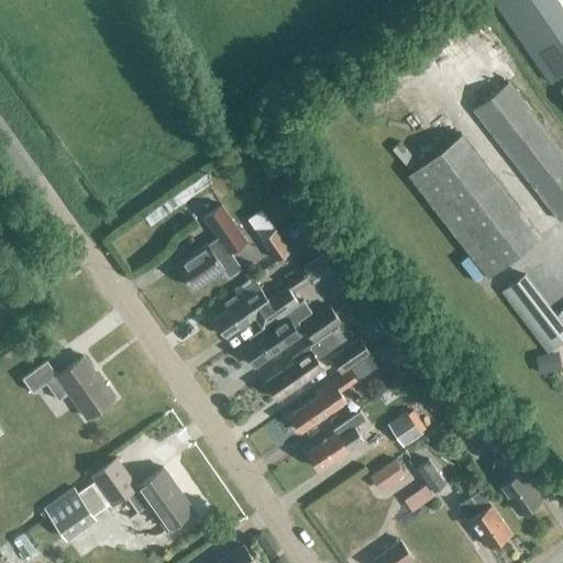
[(562,0),(493,0),(550,83),(562,73),(562,0)]
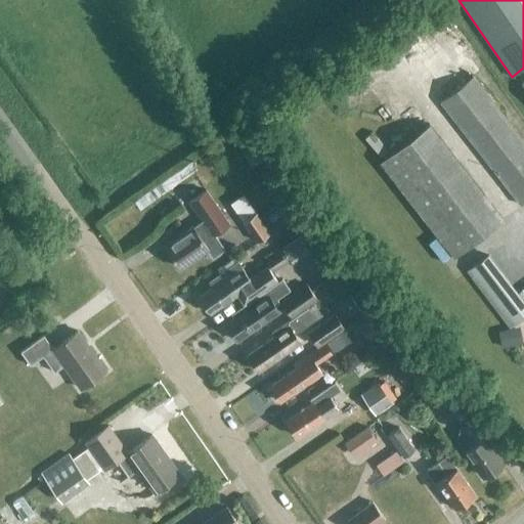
[(521,205),(523,202),(523,142),(473,76),(440,101),(521,205)]
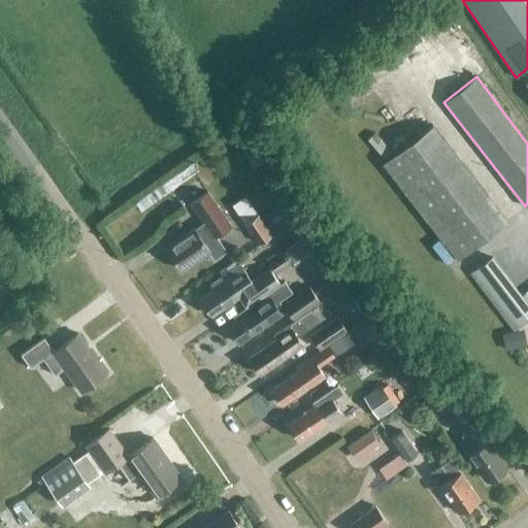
[(383,163),(457,259),(506,221),(431,125),(383,163)]
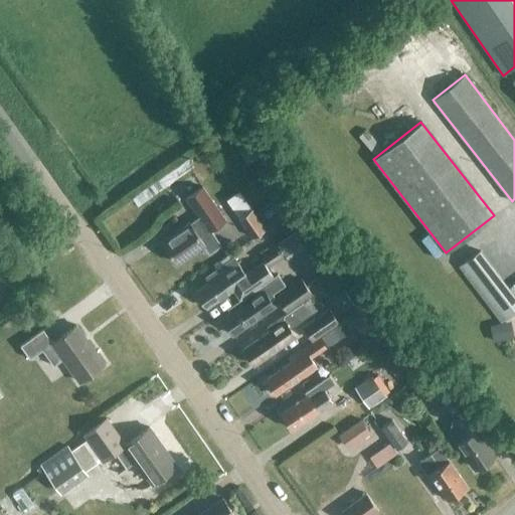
[(130,196),(137,206),(175,179),(192,166),(187,158),(169,171),(152,183),(151,182),(130,196)]
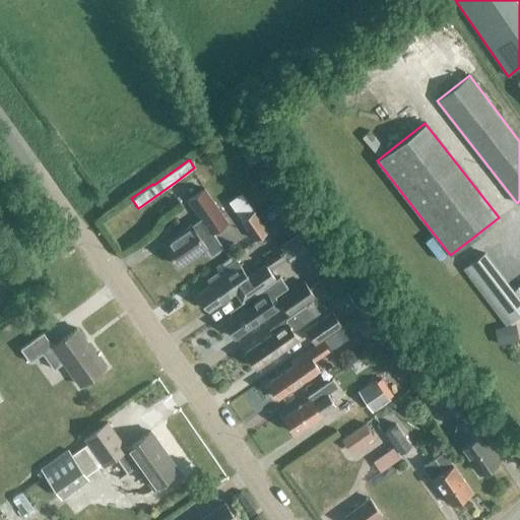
[(198,186),(211,178),(205,167),(191,175),(198,186)]
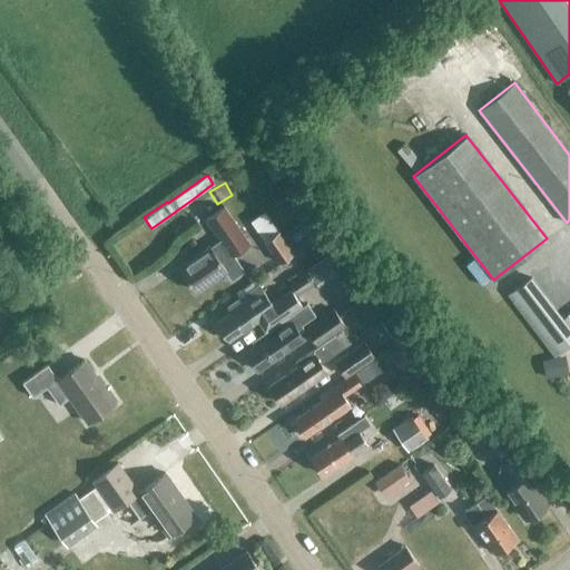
[(220,241),(210,248),(209,246),(192,259),(193,261),(179,269),(195,292),(225,271),(232,279),(244,271),(233,255),(249,244),(224,207),(206,219),(220,241)]
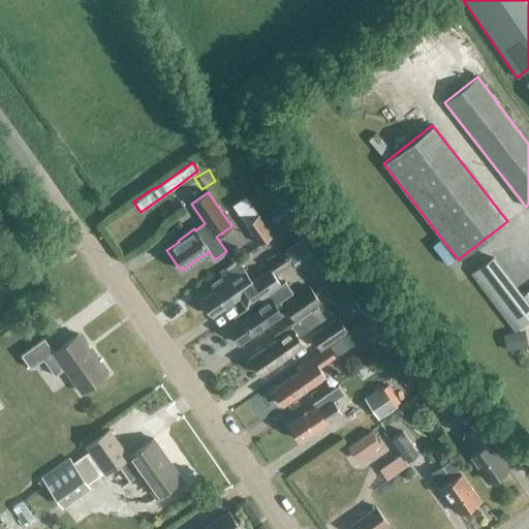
[(259,245),(272,236),(258,217),(245,225),(259,245)]
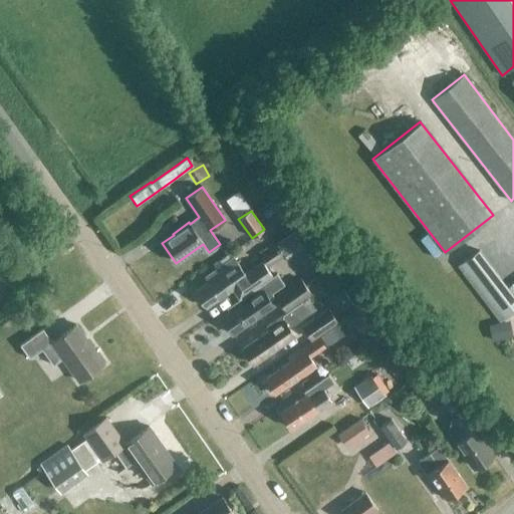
[(324,231),(314,218),(293,233),(302,247),(324,231)]
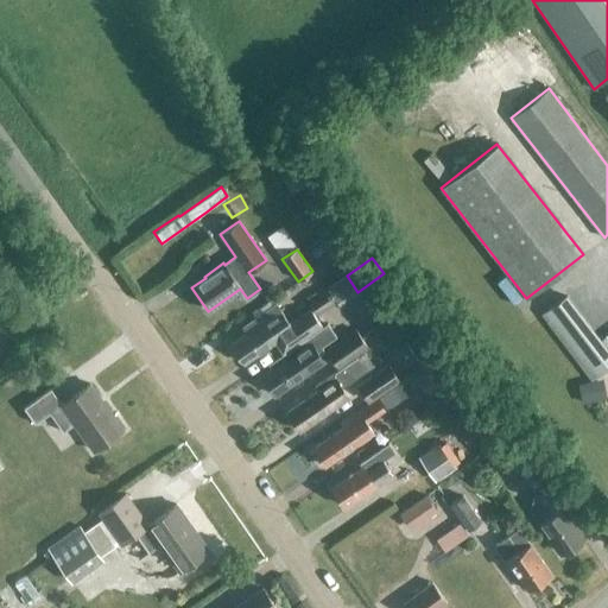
[(327,290),(309,302),(309,303),(317,315),(336,303),(327,290)]
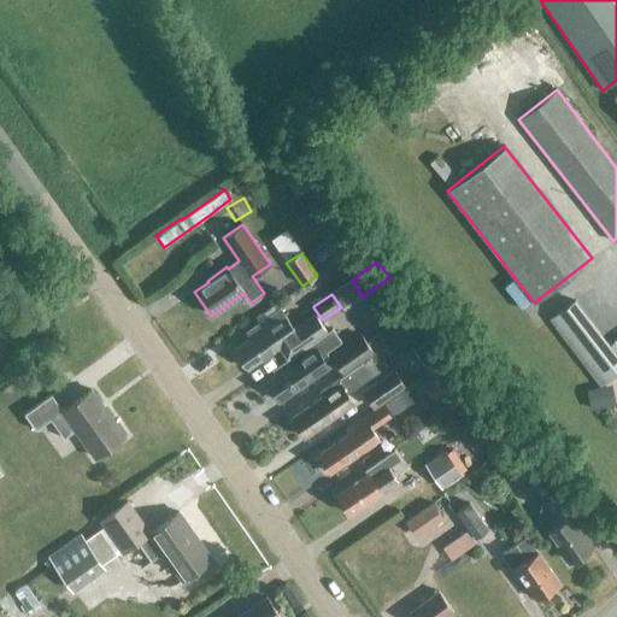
[(599,385),(616,371),(616,357),(574,300),(550,319),(599,385)]
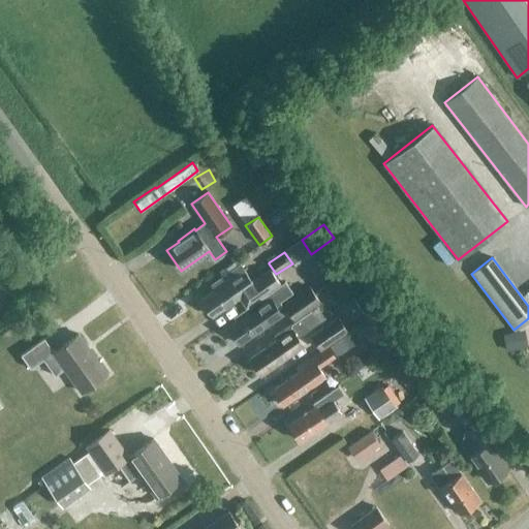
[(212,285),(215,291),(201,301),(213,315),(240,298),(246,307),(280,283),(271,270),(252,283),(240,266),(212,285)]
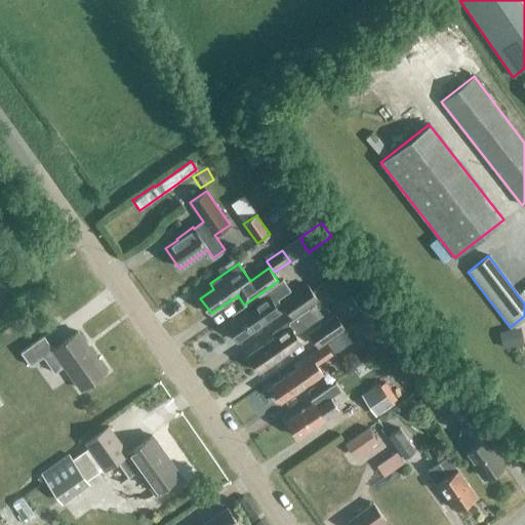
[(289,291),(282,280),(231,315),(233,318),(224,325),(236,344),(280,313),(276,306),(279,304),(277,299),(289,291)]
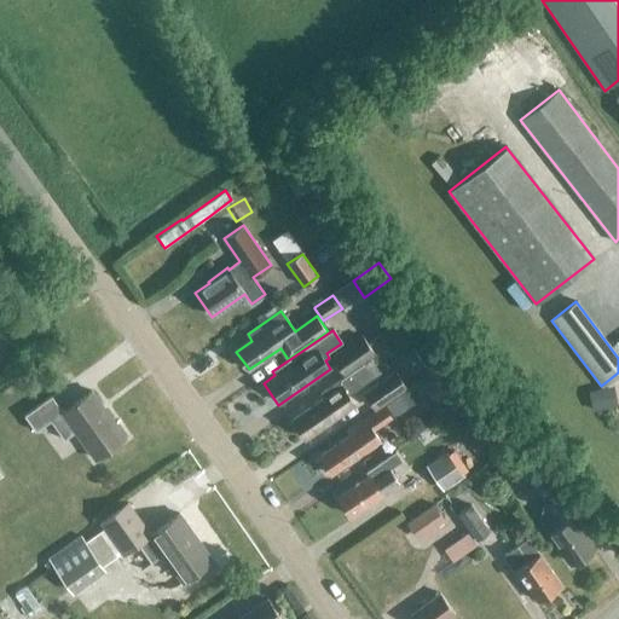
[(374,354),(362,335),(330,356),(343,375),(374,354)]
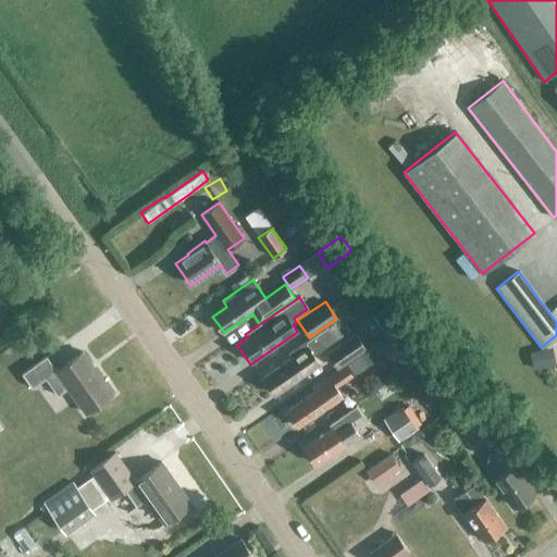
[(374,318),(384,333),(401,320),(391,306),(374,318)]
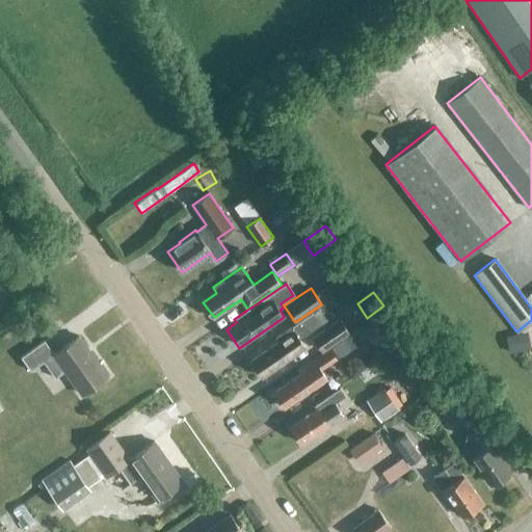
[(361,325),(377,348),(403,330),(387,307),(361,325)]
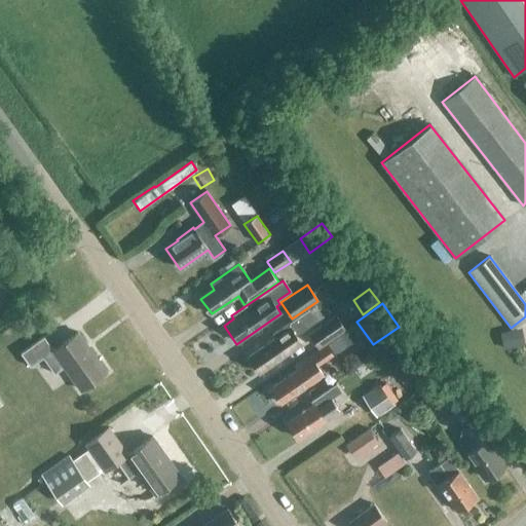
[(66,330),(84,321),(79,310),(61,320),(66,330)]
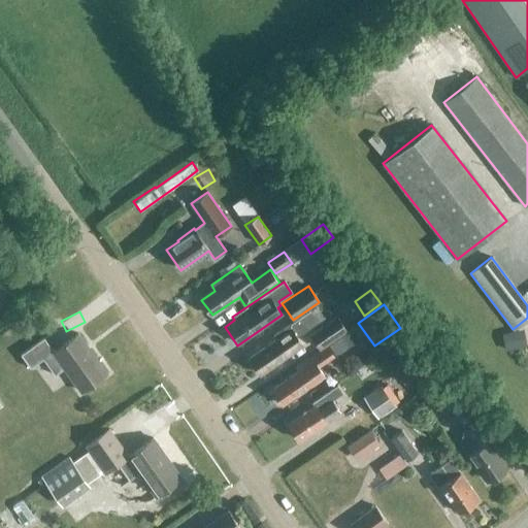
[(302,345),(296,336),(308,328),(300,315),(272,333),(277,340),(250,359),(261,374),(302,345)]
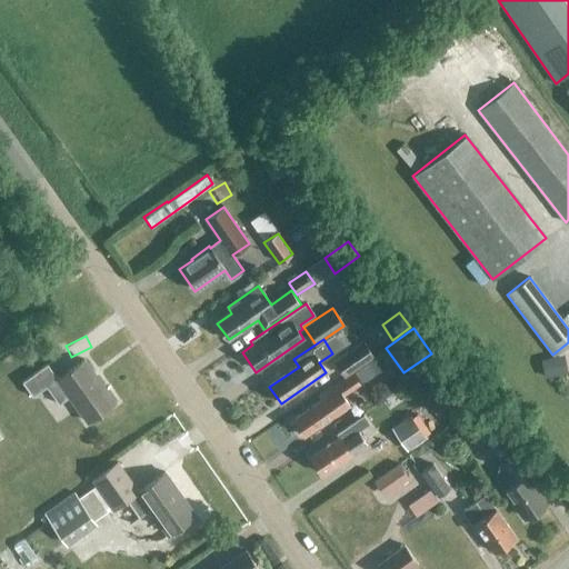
[(342,378),(370,359),(361,346),(333,365),(342,378)]
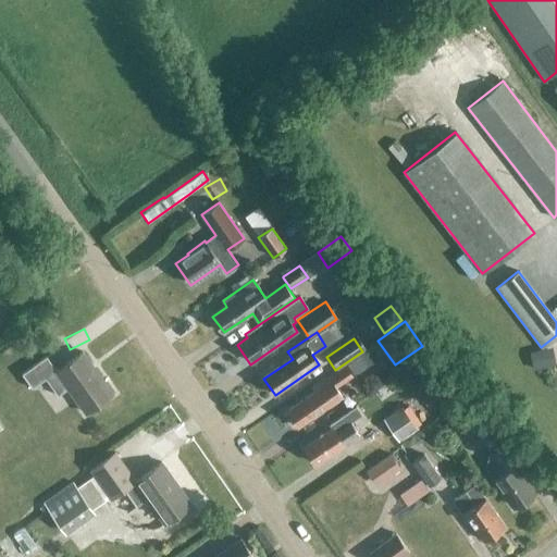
[(555,364),(552,347),(529,353),(532,370),(555,364)]
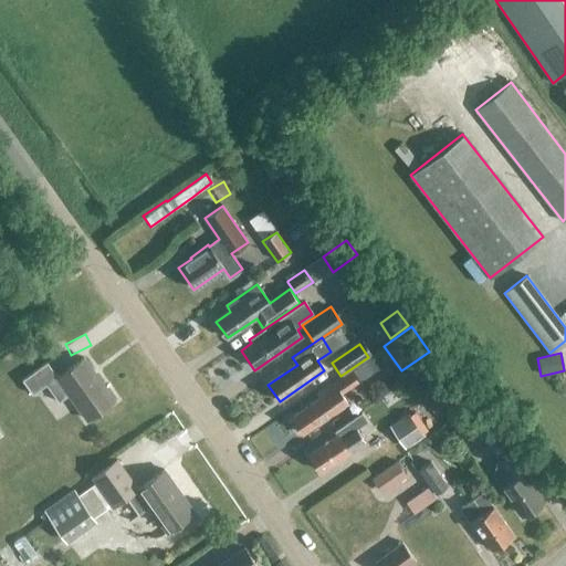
[(87,419),(114,400),(83,357),(58,376),(46,362),(22,379),(32,395),(45,385),(59,402),(69,395),(87,419)]
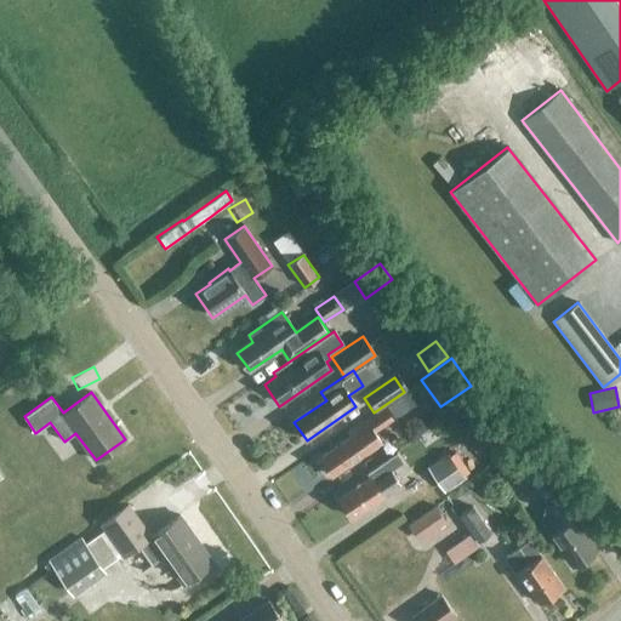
[(351,437),(319,459),(332,477),(382,442),(375,432),(393,419),(385,408),(348,433),(351,437)]
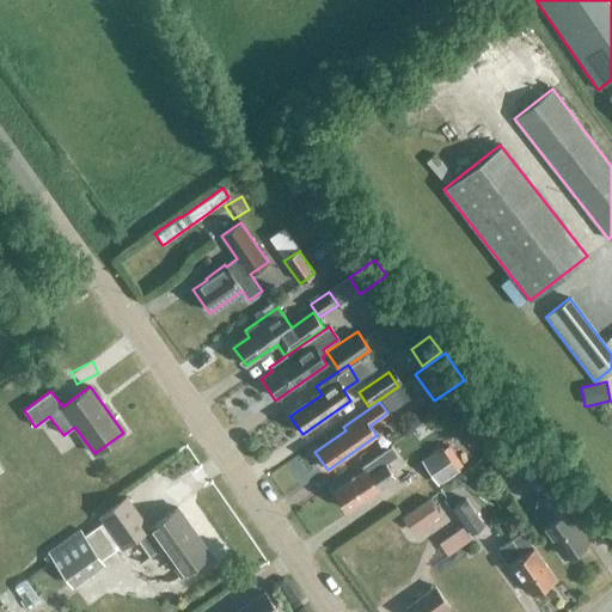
[(347,509),(393,477),(385,464),(397,456),(391,447),(362,467),(365,471),(334,493),(347,509)]
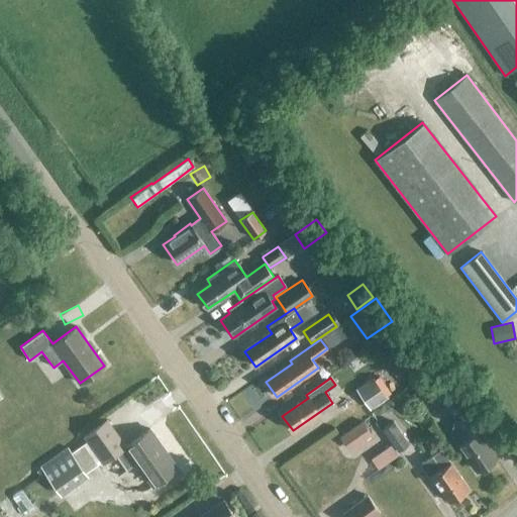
[(371,410),(387,398),(373,379),(356,390),(371,410)]
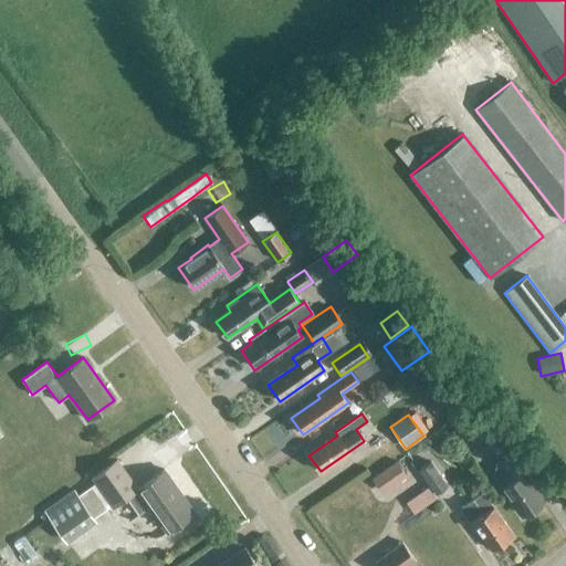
[(544,500),(527,477),(537,470),(507,428),(486,443),(500,462),(496,464),(493,473),(495,481),(502,485),(522,514),(524,513),(527,513),(534,510),(534,506),(544,500)]
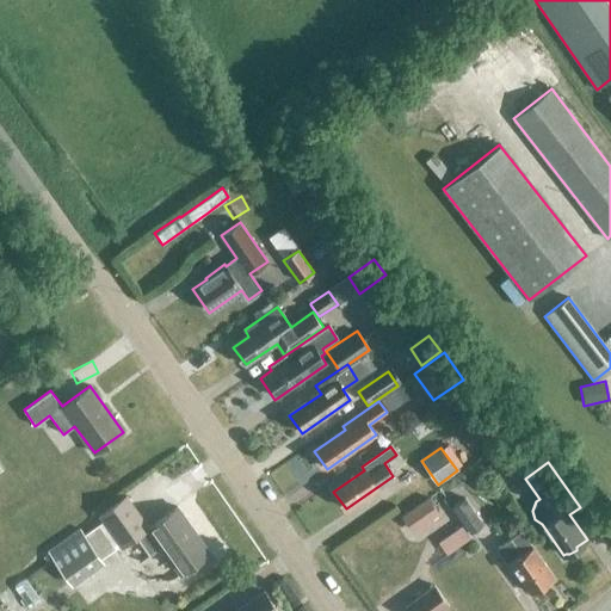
[(148,526),(137,511),(125,494),(97,514),(102,522),(84,534),(79,528),(47,550),(71,586),(104,562),(102,559),(119,545),(122,547),(136,536),(149,555),(161,547),(180,574),(210,553),(177,507),(148,526)]
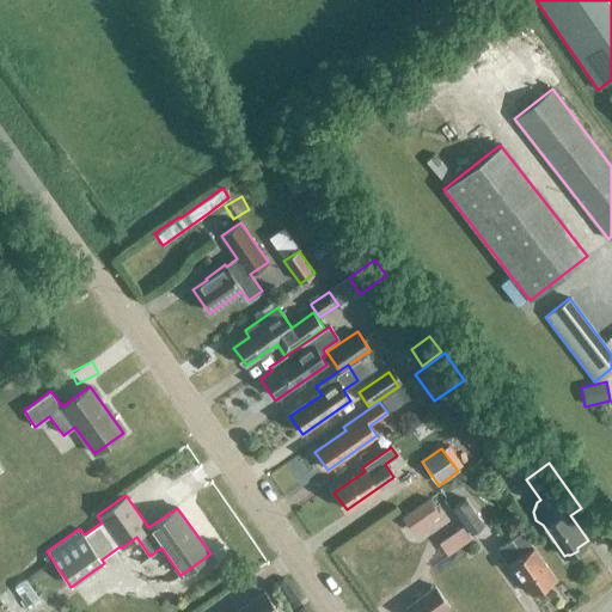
[(440,514),(428,497),(401,516),(412,533),(440,514)]
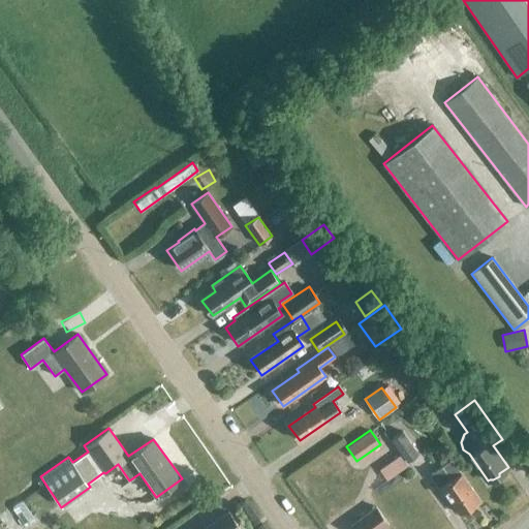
[(408,462),(419,454),(403,432),(392,439),(408,462)]
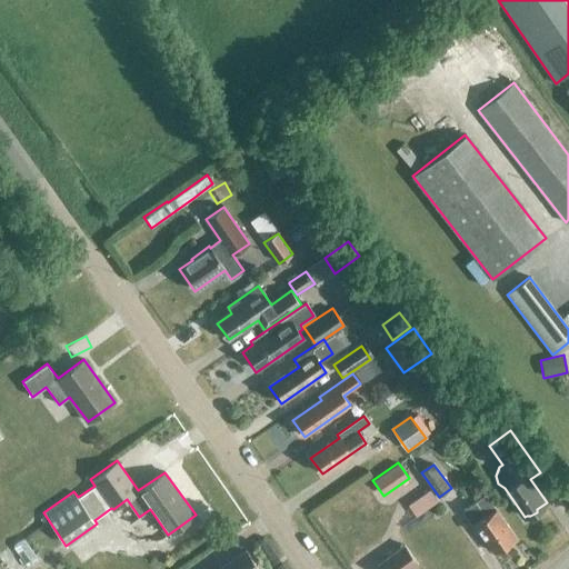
[(495,552),(516,538),(486,495),(462,511),(482,539),(483,537),(495,552)]
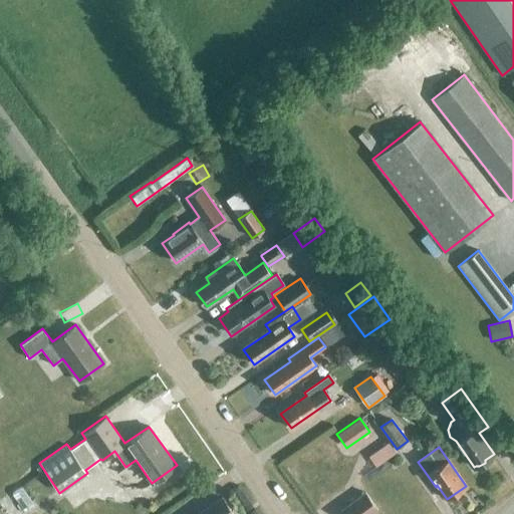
[(11,494),(23,511),(33,504),(22,487),(11,494)]
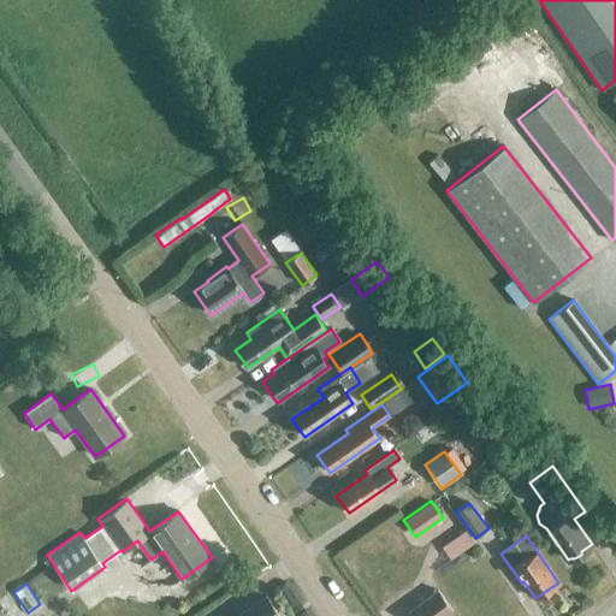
[(446,615),(454,609),(438,588),(408,611),(412,615),(446,615)]
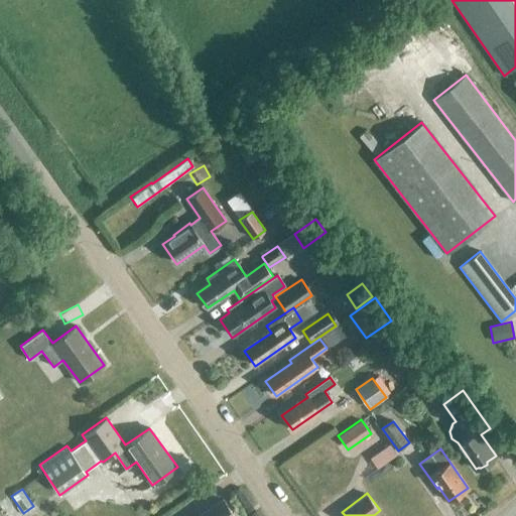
[(234,515),(223,499),(199,515),(234,515)]
